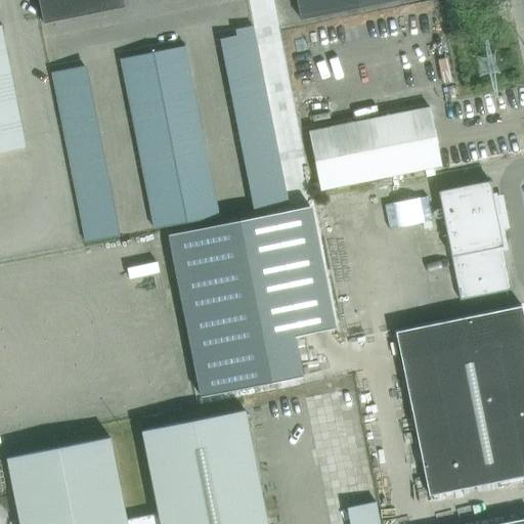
[(37,0),(41,17),(42,23),(62,18),(58,0),(37,0)]
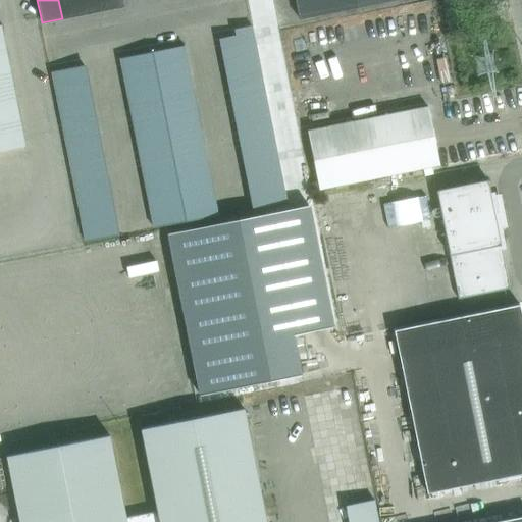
[(58,0),(62,18),(83,14),(80,0),(58,0)]
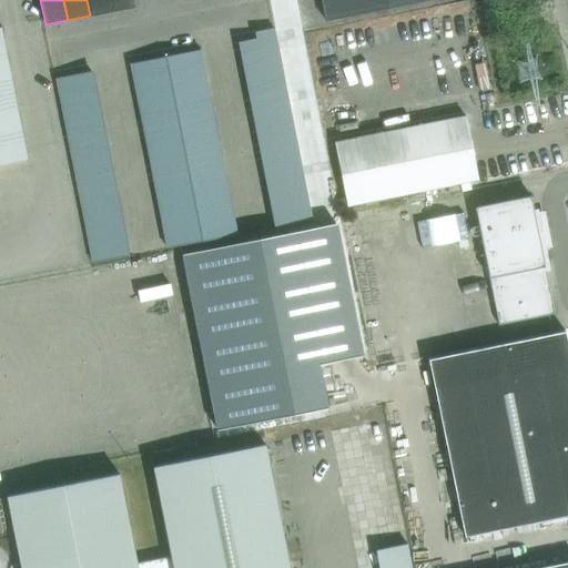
[(87,0),(90,16),(112,11),(110,0),(87,0)]
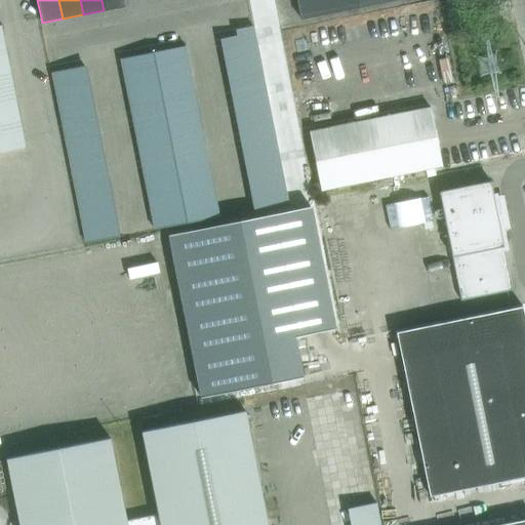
[(122,0),(102,0),(104,10),(124,6),(122,0)]
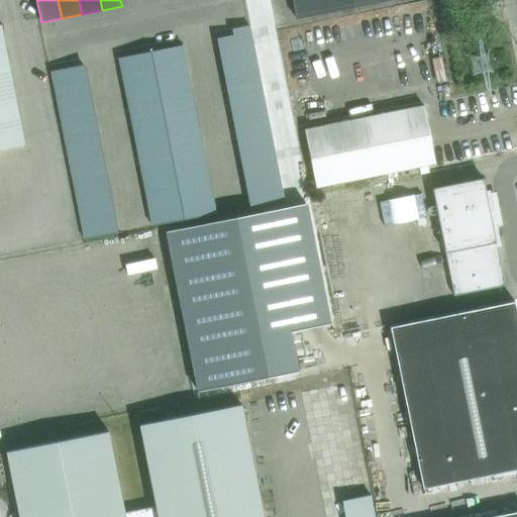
[(291,0),(295,18),(386,0),(291,0)]
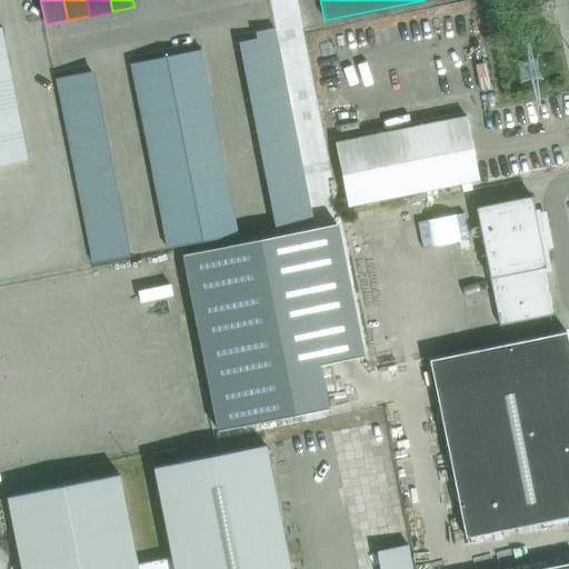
[(0,165),(27,160),(1,28),(1,27),(0,27),(0,165)]
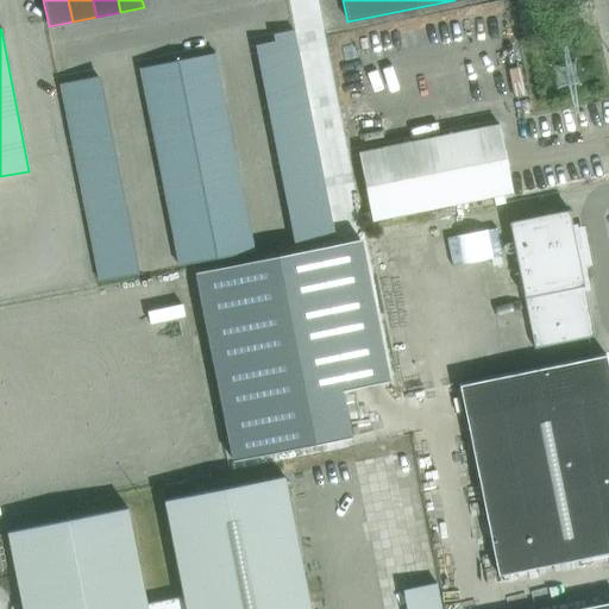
[(297,54),(293,31),(274,35),(275,42),(256,45),(259,62),(297,54)]
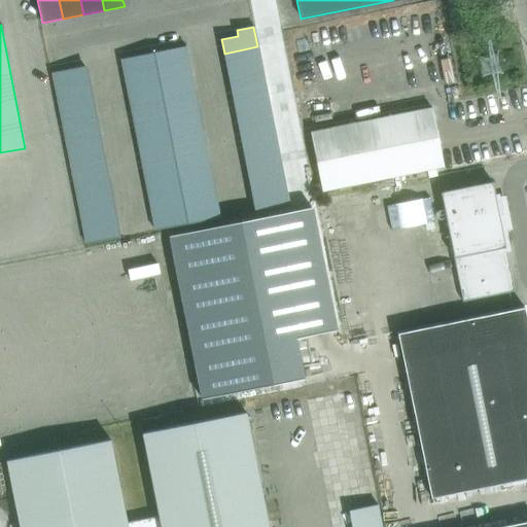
[(188,61),(185,46),(153,53),(155,67),(188,61)]
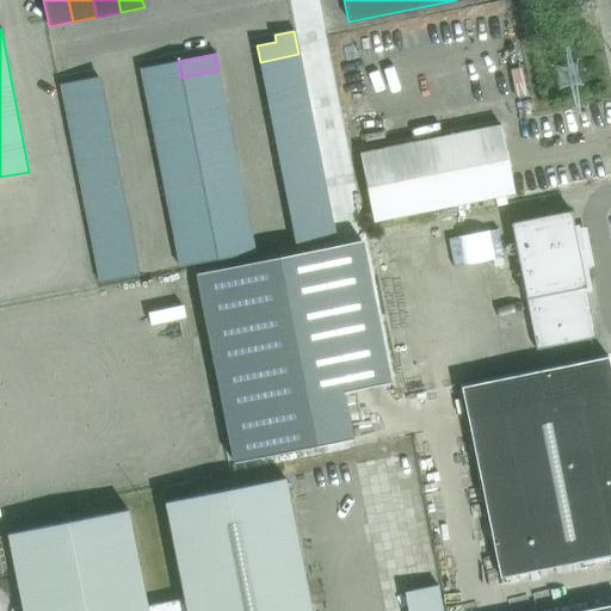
[(302,71),(298,54),(260,62),(264,79),(302,71)]
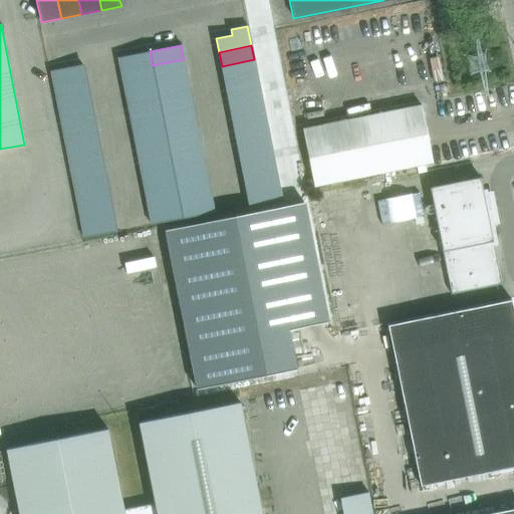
[(117,57),(120,71),(152,65),(150,51),(117,57)]
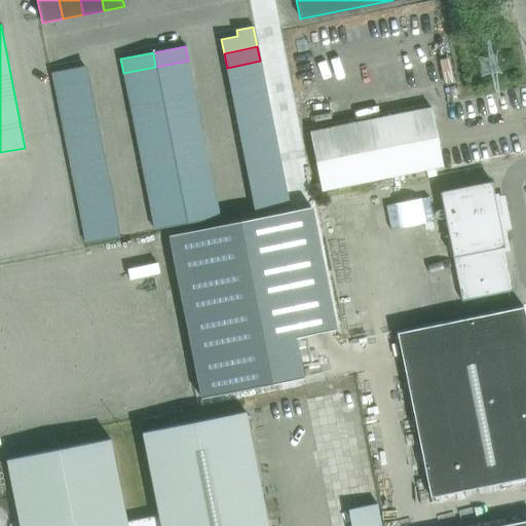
[(155,67),(158,81),(191,75),(188,61),(155,67)]
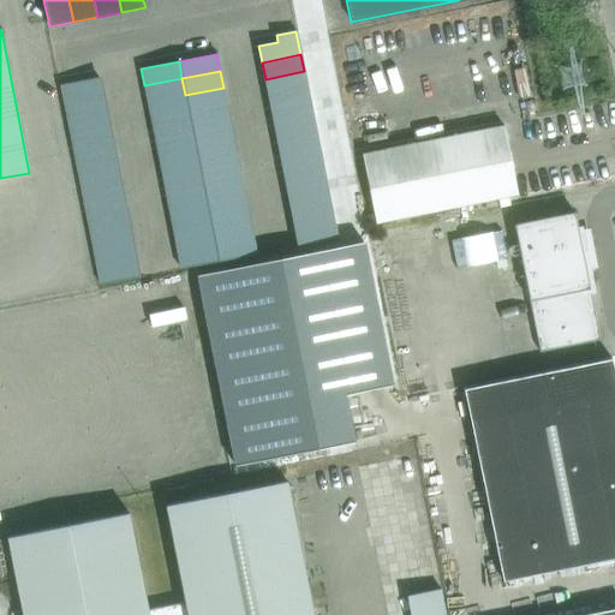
[(308,88),(304,71),(266,79),(268,95),(308,88)]
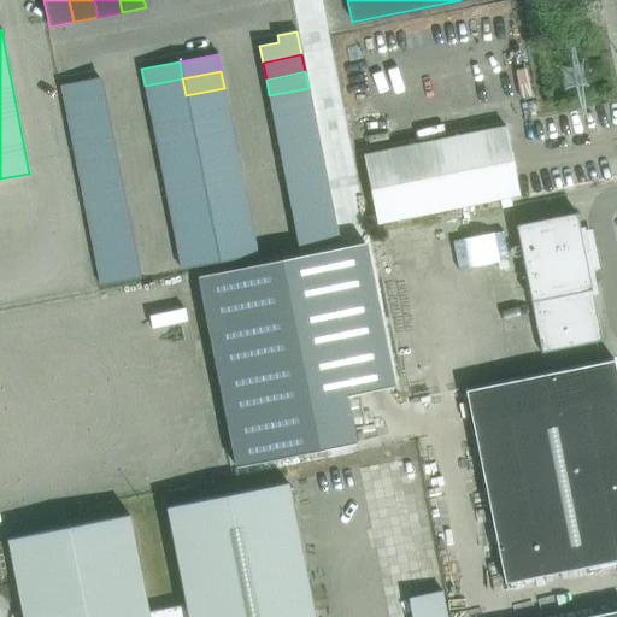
[(60,86),(64,101),(103,94),(99,77),(60,86)]
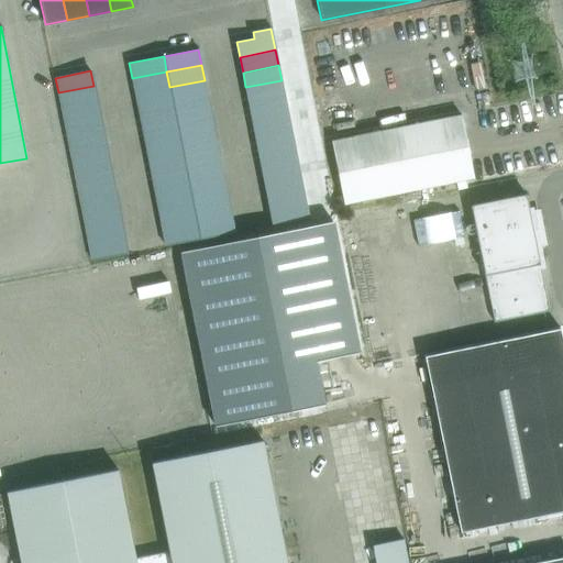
[(132,78),(134,94),(169,87),(166,72),(132,78)]
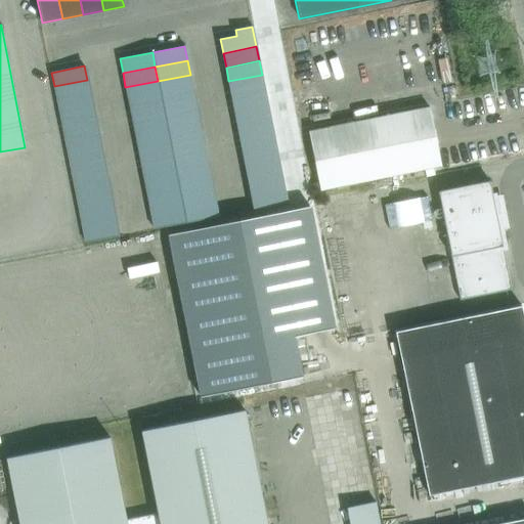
[(192,89),(190,75),(158,81),(161,95),(192,89)]
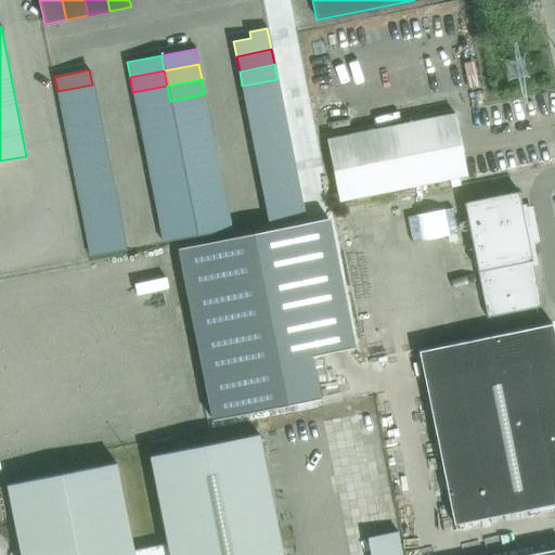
[(281,94),(278,79),(242,86),(245,101),(281,94)]
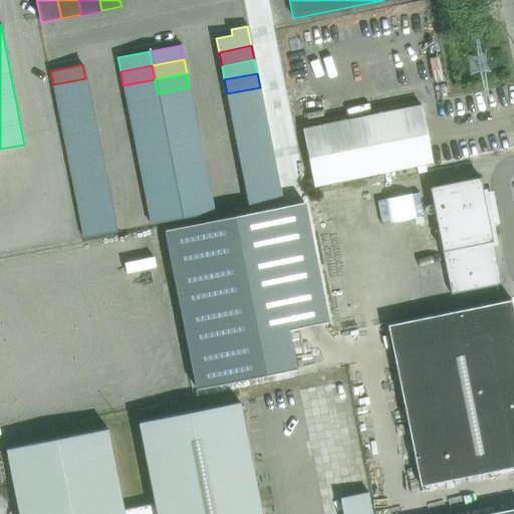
[(53,84),(56,98),(88,92),(85,78),(53,84)]
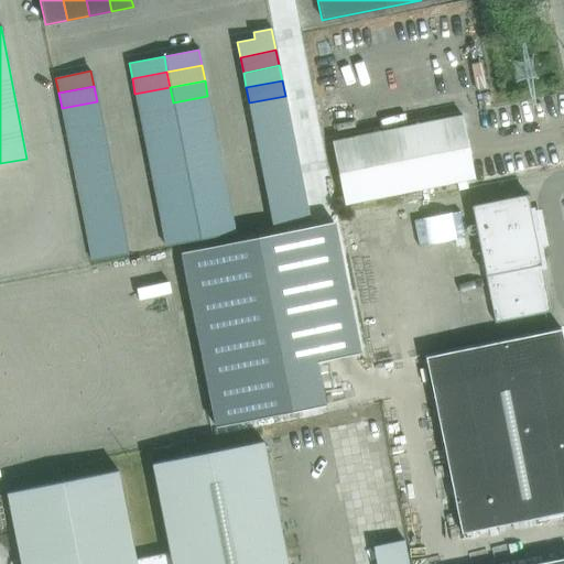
[(134,94),(138,109),(173,102),(170,87),(134,94)]
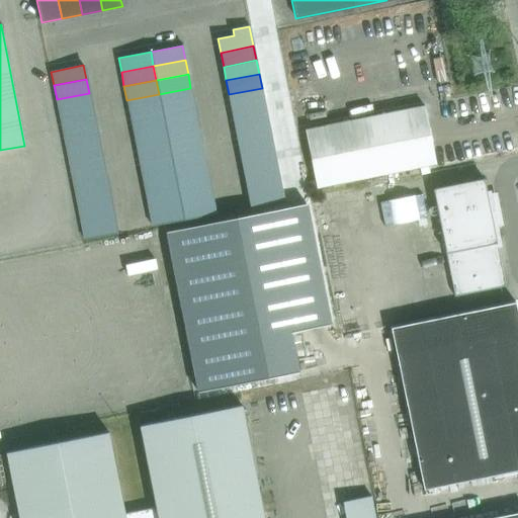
[(159,94),(161,108),(193,102),(190,88),(159,94)]
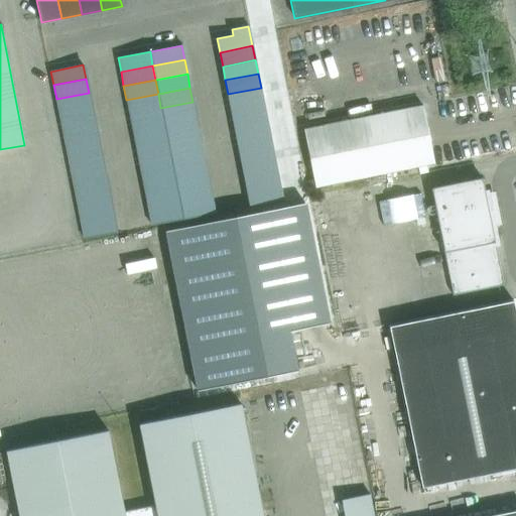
[(263,102),(261,88),(228,94),(231,108),(263,102)]
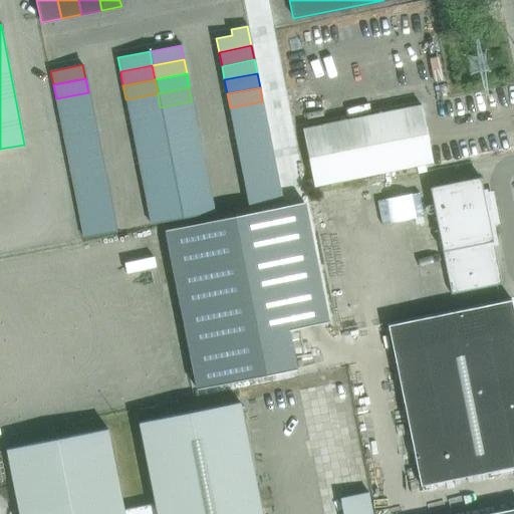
[(56,98),(58,112),(91,106),(88,92),(56,98)]
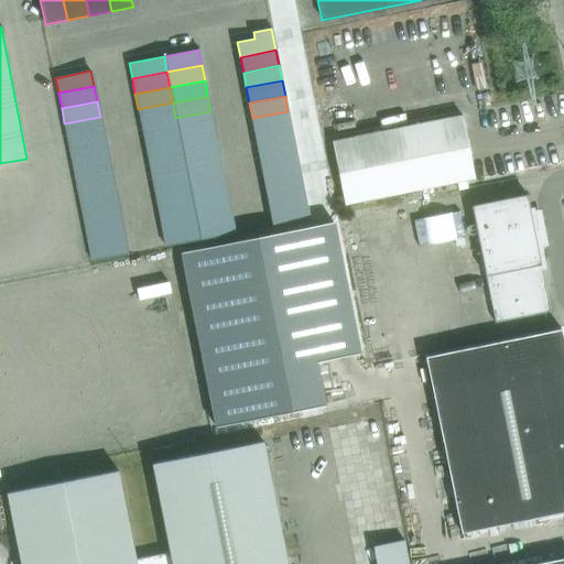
[(138,109),(141,125),(175,118),(173,102),(138,109)]
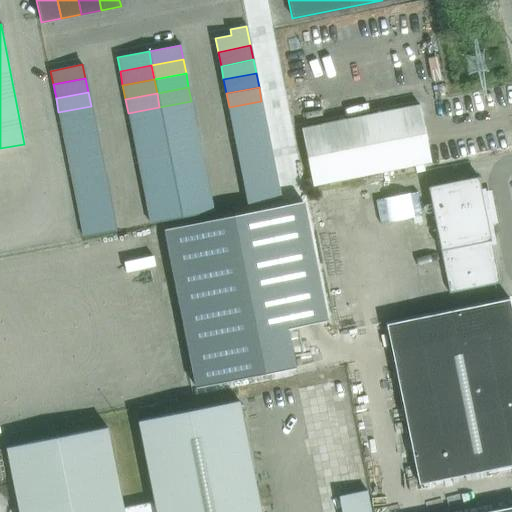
[(194,115),(191,101),(159,107),(162,121),(194,115)]
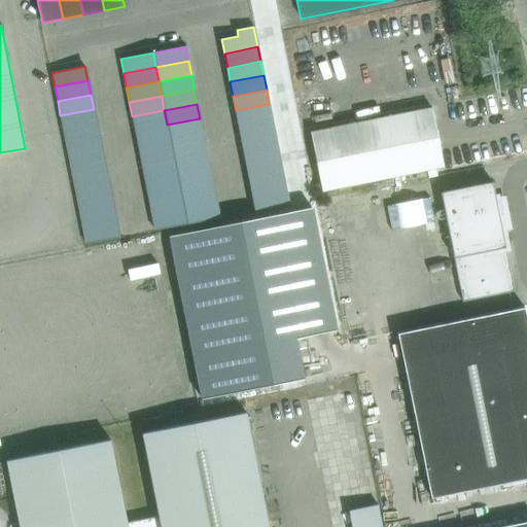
[(272,118),(269,104),(236,110),(238,125),(272,118)]
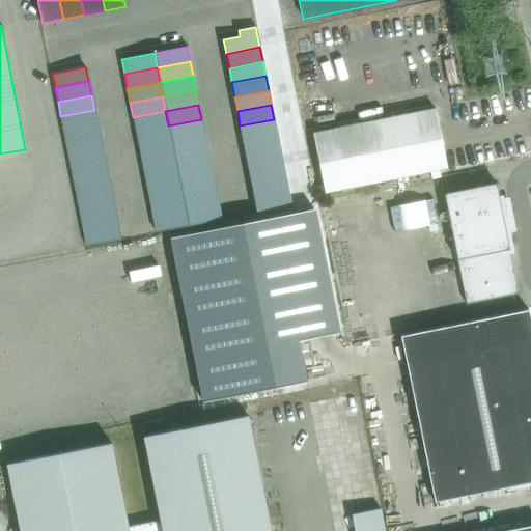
[(312,133),(324,192),(439,169),(446,168),(435,108),(312,133)]
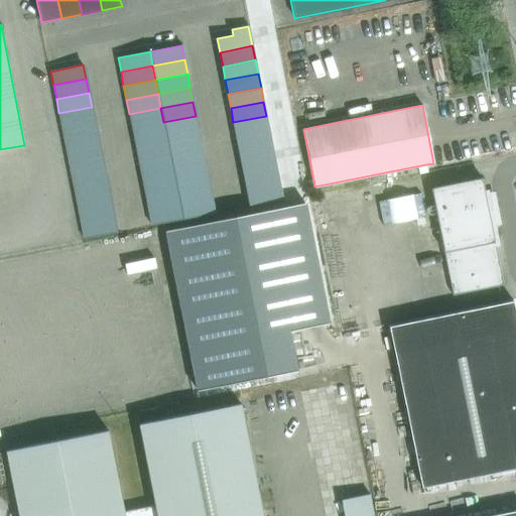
[(58,113),(61,127),(94,121),(92,107),(58,113)]
